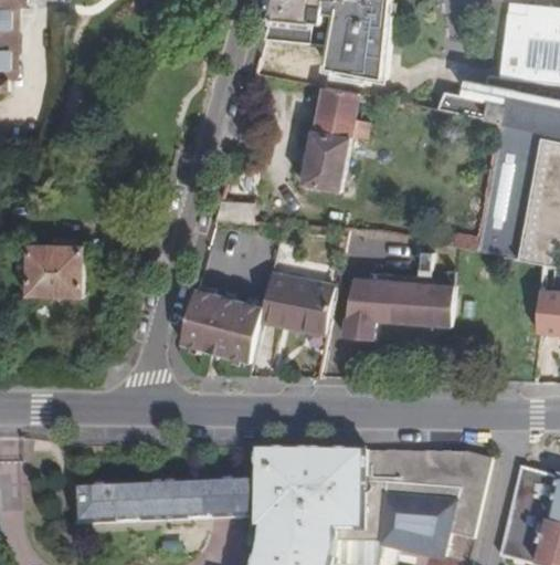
[(0,81),(8,81),(10,6),(24,6),(24,0),(0,0),(0,97),(7,98),(8,92),(0,92),(0,81)]
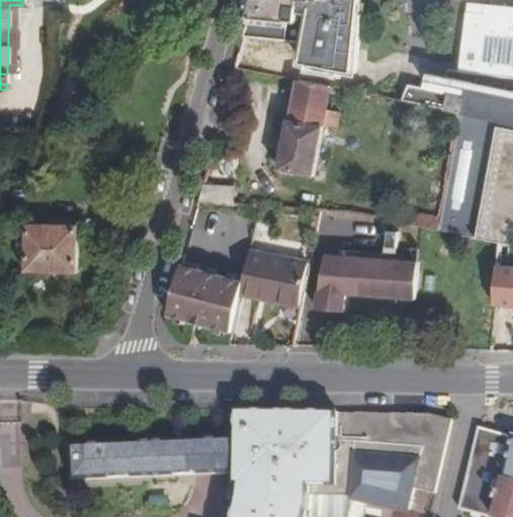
[(252,0),(247,19),(243,35),(303,40),(298,62),(351,72),(356,52),(359,37),(353,36),(354,31),(357,32),(364,0),(512,0),(512,5),(465,4),(461,17),(460,17),(455,71),(444,69),(442,91),(407,84),(400,100),(457,112),(512,122),(512,0),(252,0)]
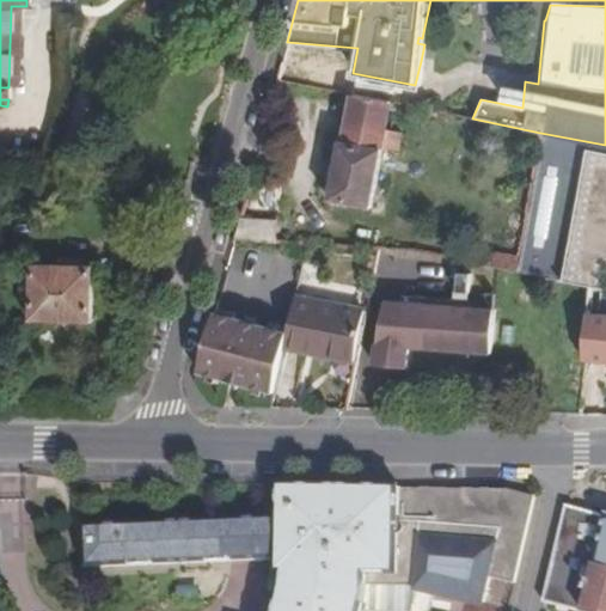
[(337,86),(340,60),(291,55),(288,81),(337,86)]
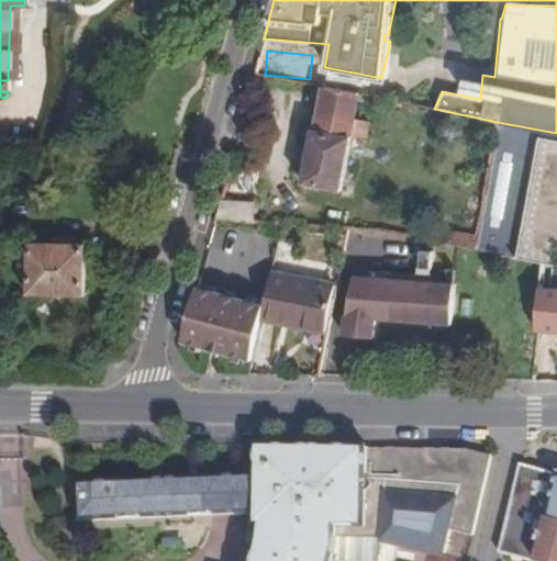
[(361,139),(365,122),(353,119),(358,93),(323,87),(314,130),(310,128),(299,183),(337,191),(349,137),(361,139)]
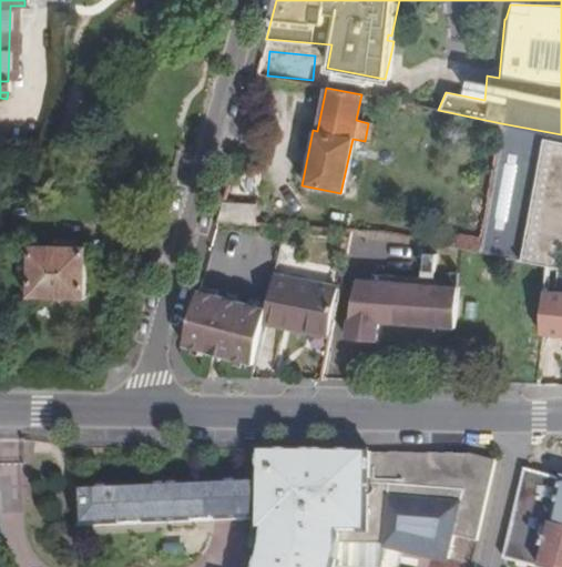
[(480,251),(560,270),(561,259),(561,134),(501,123),(483,236),(480,251)]
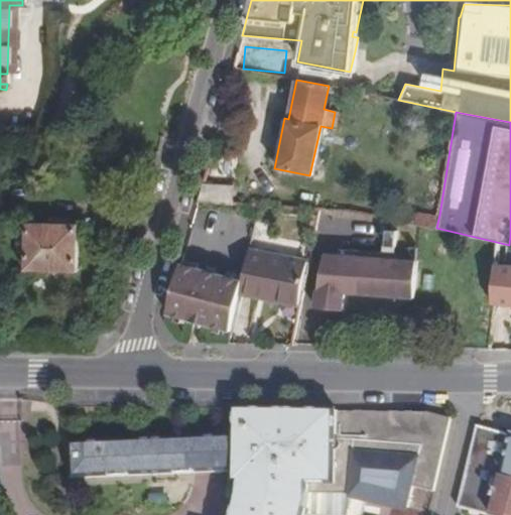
[(230,205),(231,184),(201,182),(196,202),(230,205)]
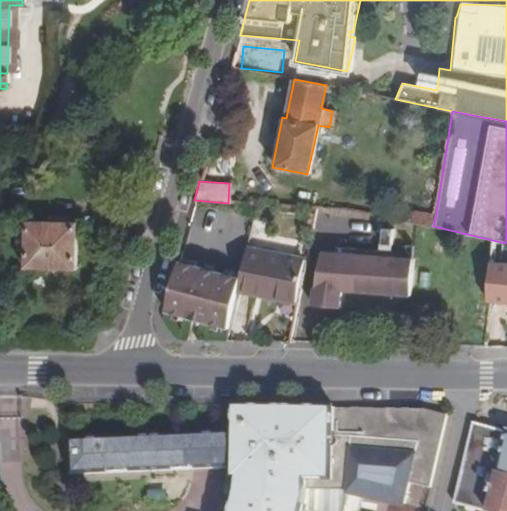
[(433,226),(436,213),(388,204),(386,217),(433,226)]
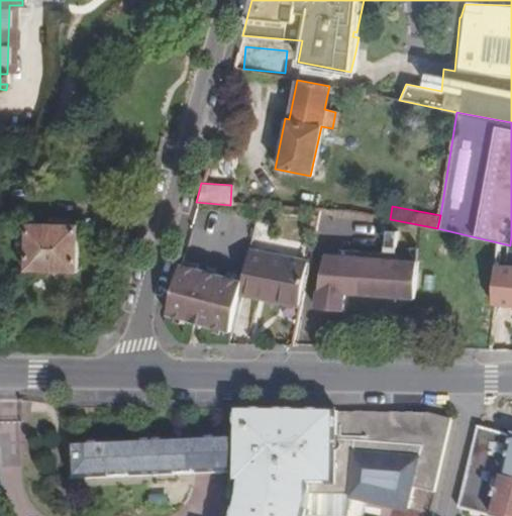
[(77,221),(23,220),(21,269),(77,270),(77,221)]
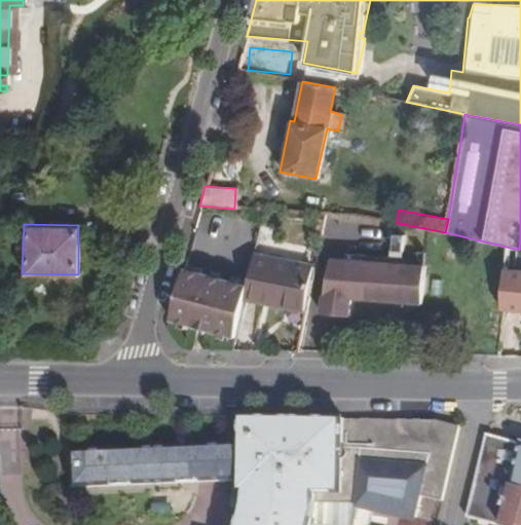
[(363,262),(384,263),(385,248),(365,247),(363,262)]
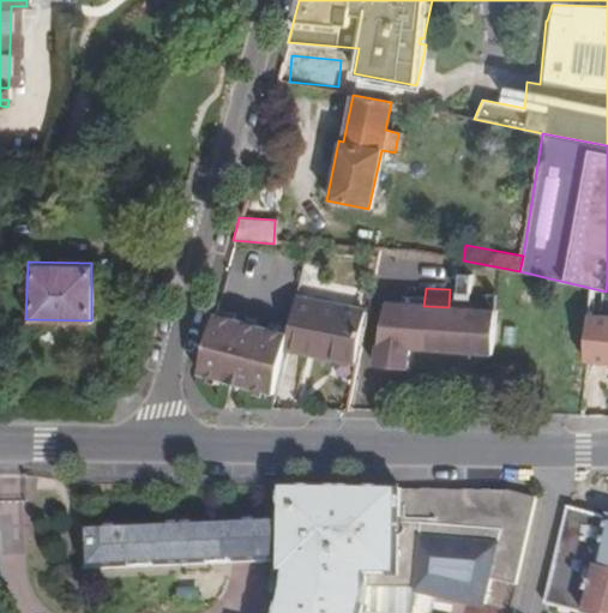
[(607,292),(606,292),(595,362),(607,364),(607,292)]
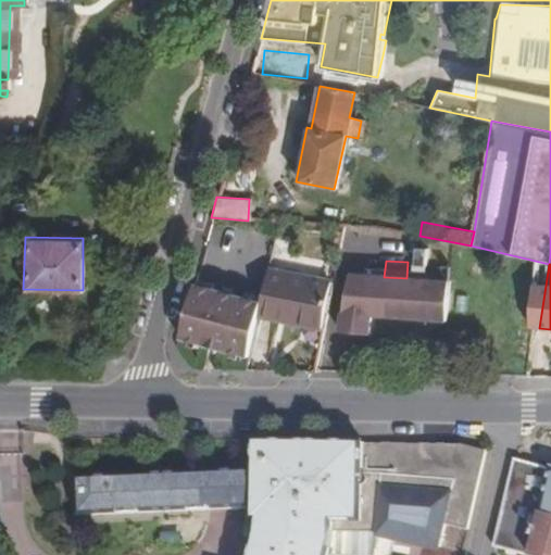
[(258,316),(267,272),(265,272),(259,304),(255,316),(258,316)]
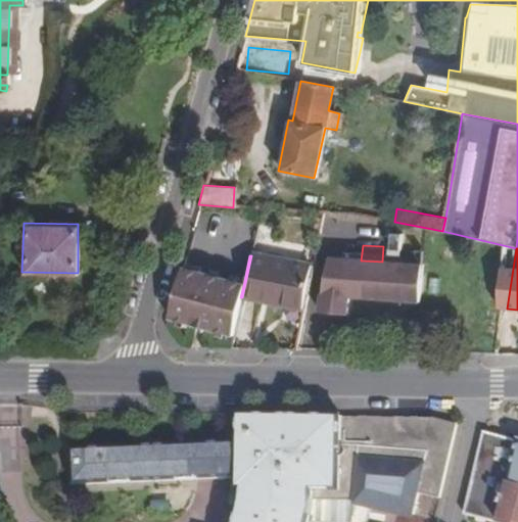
[(251,255),(242,297),(301,310),(310,267),(251,255)]
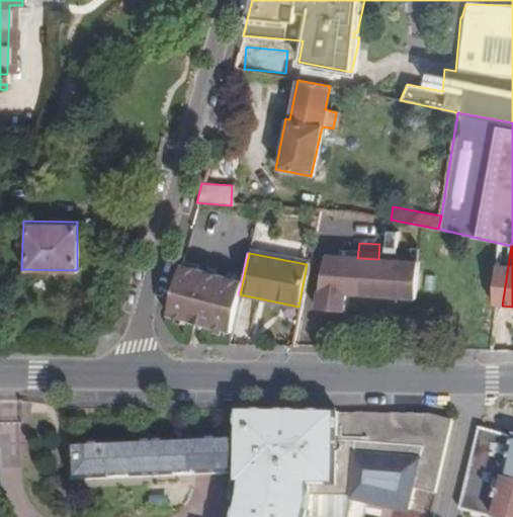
[(378,259),(357,258),(345,257),(338,292),(412,298),(415,262),(378,259)]
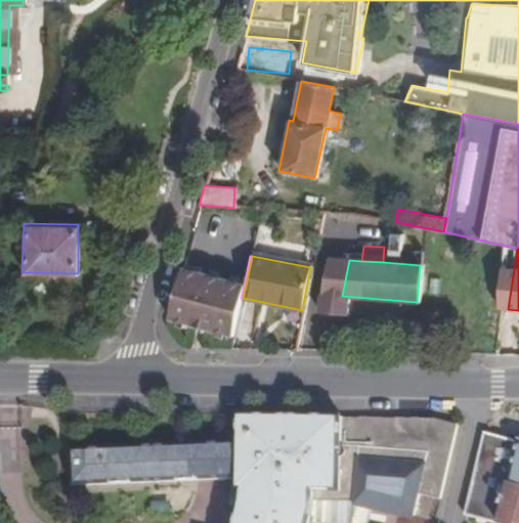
[(203,293),(208,275),(181,267),(177,284),(203,293)]
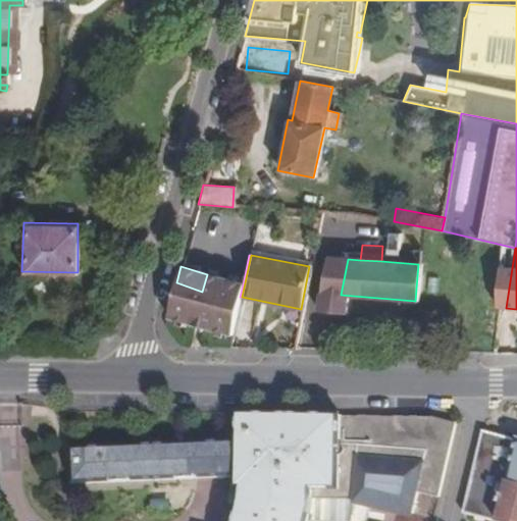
[(195,326),(209,275),(207,274),(202,292),(176,282),(166,318),(195,326)]
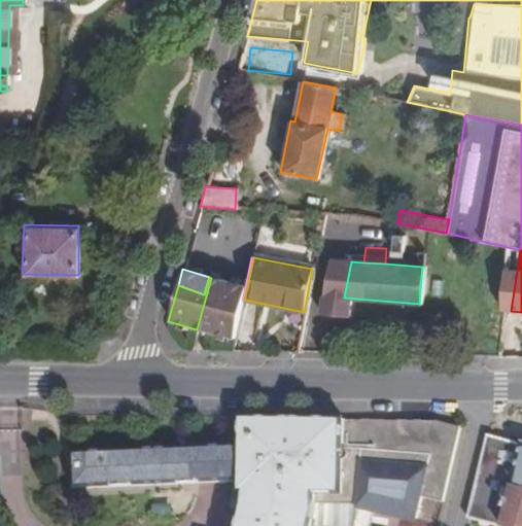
[(215,296),(219,280),(211,278),(197,329),(234,339),(242,305),(215,296)]
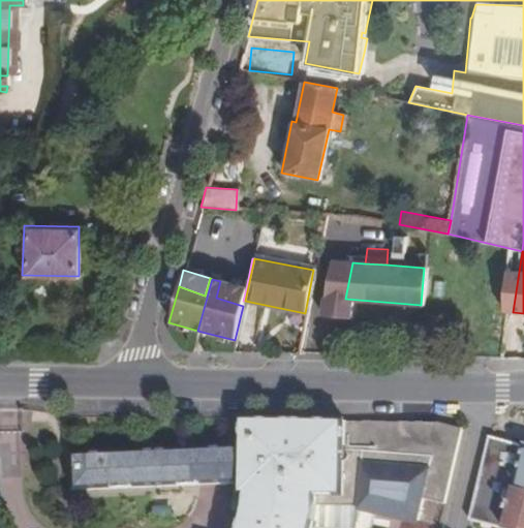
[(243,301),(246,289),(220,281),(216,298),(243,306),(245,301),(243,301)]
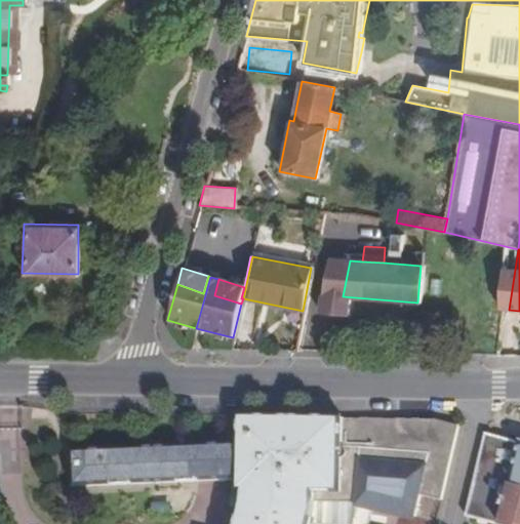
[(437,424),(337,418),(231,415),(231,442),(68,449),(69,486),(235,477),(236,490),(240,490),(240,493),(240,509),(236,523),(354,523),(356,516),(353,504),(361,510),(365,507),(370,512),(373,509),(378,514),(383,510),(392,518),(395,515),(402,521),(407,516),(409,516),(416,495),(437,501),(454,435),(456,428),(437,424)]
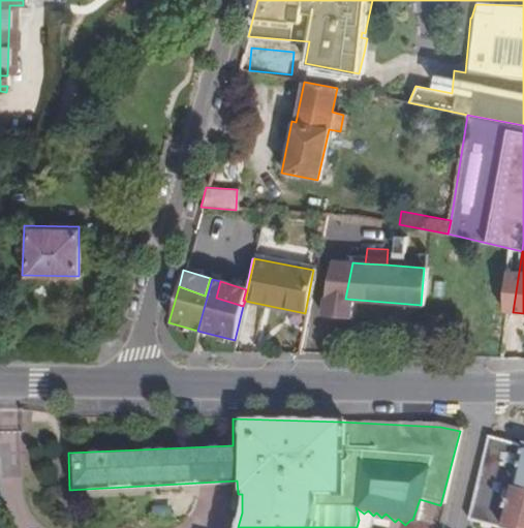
[(498,527),(523,527),(523,447),(489,442),(465,519),(498,527)]
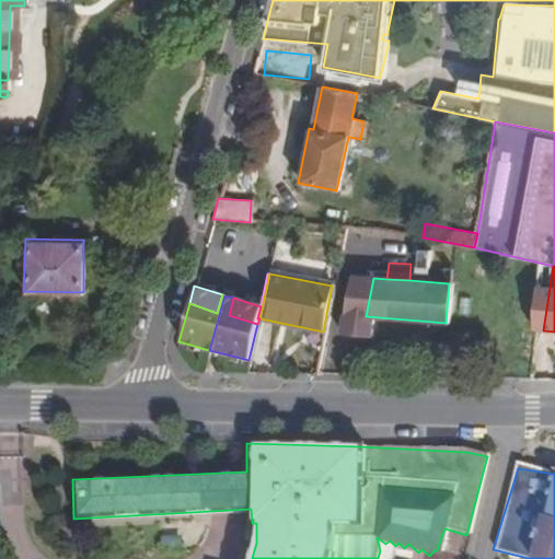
[(256,543),(256,526),(247,526),(247,543),(256,543)]
